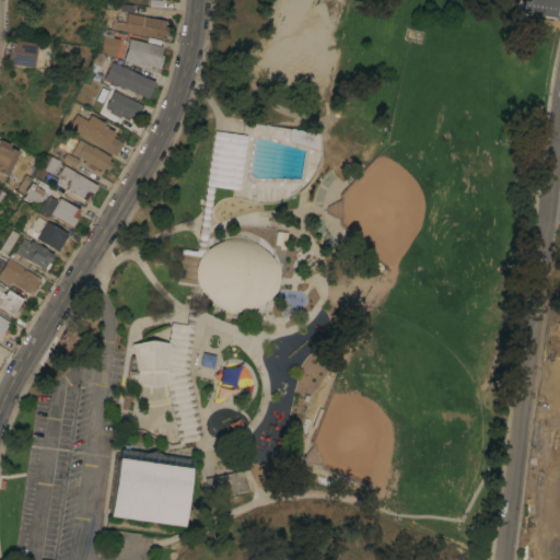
[(557,18),(558,0),(523,0),(522,13),(557,18)]
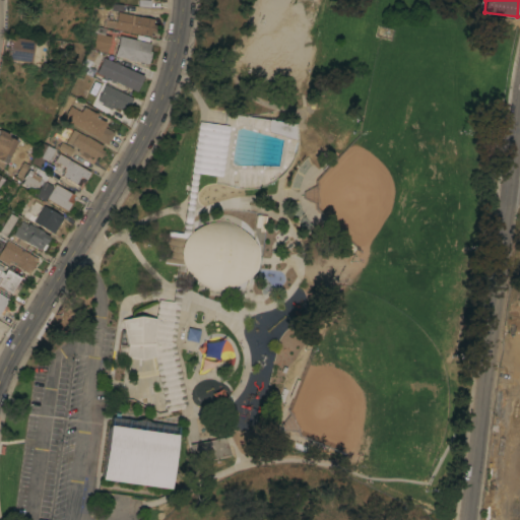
[(153,19),(152,23),(156,24),(154,31),(151,30),(150,36),(105,26),(106,18),(117,21),(119,11),(153,19)]
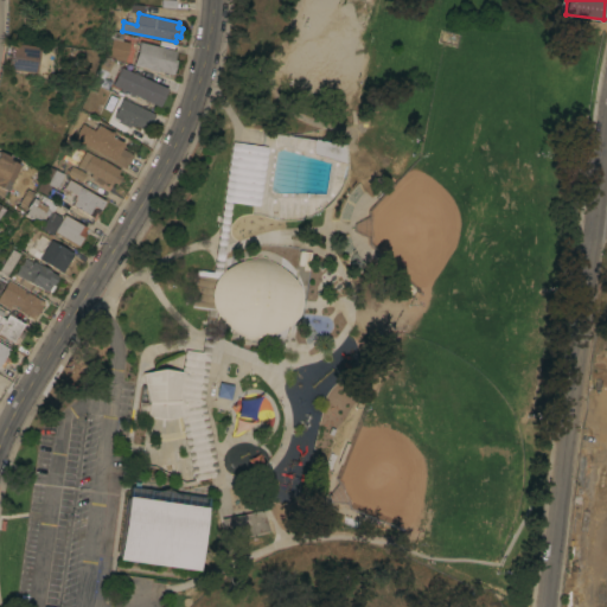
[(123,33),(122,40),(129,43),(126,62),(115,59),(116,57),(109,56),(113,38),(110,37),(112,30),(123,33)]
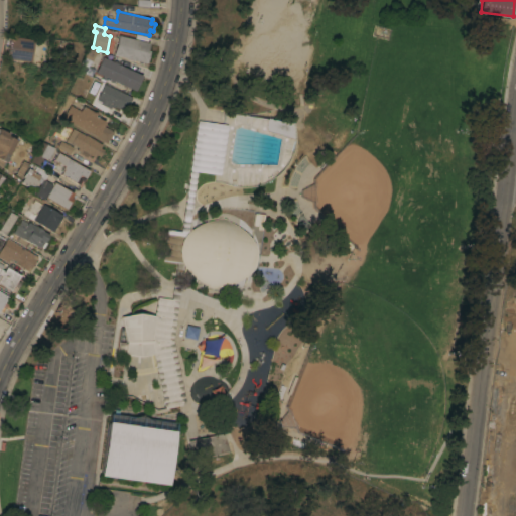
[(149,43),(147,49),(149,50),(146,63),(135,60),(134,60),(126,58),(126,57),(114,54),(119,35),(149,43)]
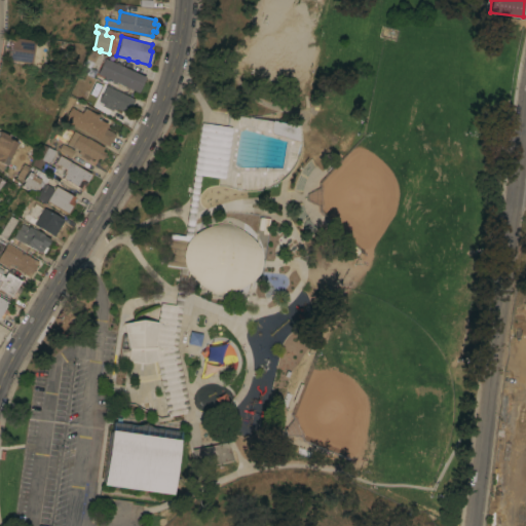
[(31,63),(7,60),(10,37),(34,40),(31,63)]
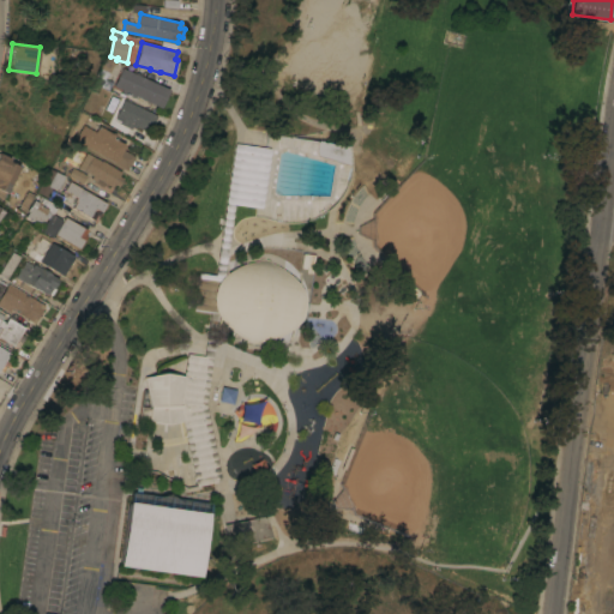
[(104,56),(114,61),(103,86),(94,83),(104,56)]
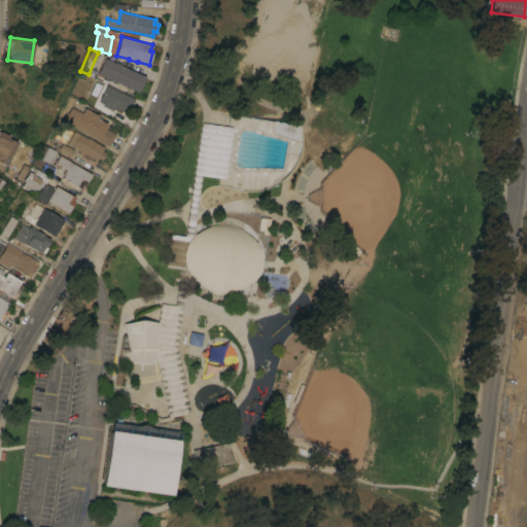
[(145,77),(138,93),(98,73),(106,58),(145,77)]
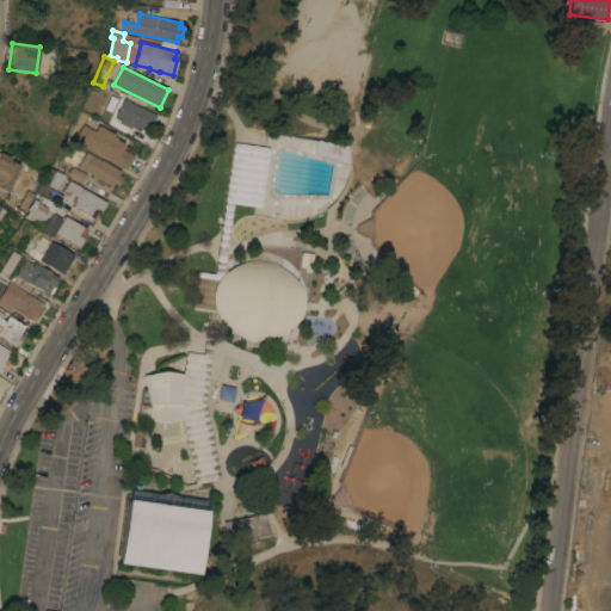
[(156,115),(150,128),(146,125),(144,129),(137,125),(136,128),(133,125),(131,129),(118,122),(121,119),(115,117),(123,100),(124,100),(125,99),(156,115)]
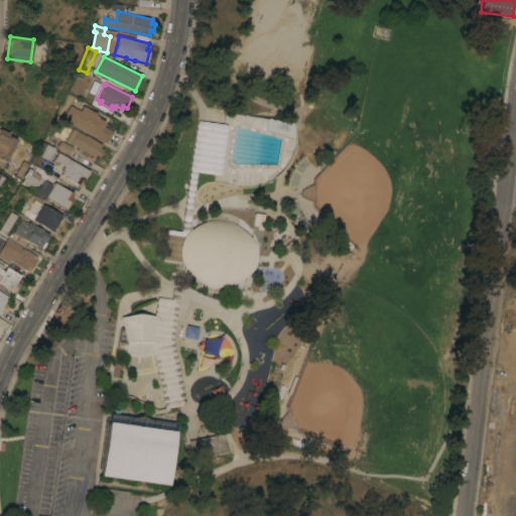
[(63,117),(71,105),(80,111),(84,106),(94,112),(95,111),(98,113),(96,116),(105,122),(104,125),(114,132),(107,143),(63,117)]
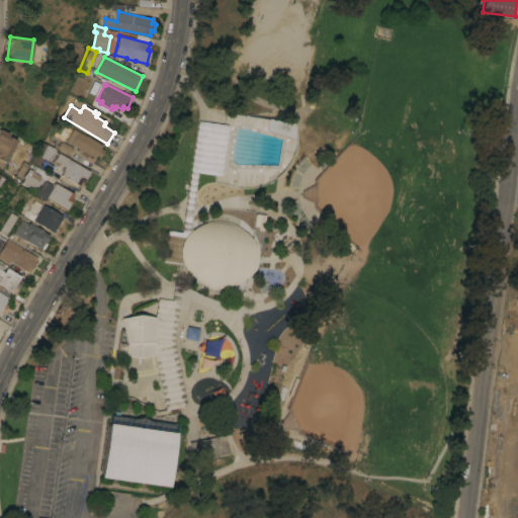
[(119,343),(126,344),(126,342),(122,318),(140,315),(156,317),(158,298),(172,300),(177,263),(164,262),(168,231),(182,232),(198,120),(229,125),(222,175),(198,172),(190,232),(195,228),(198,226),(210,222),(220,220),(221,219),(223,219),(227,220),(232,223),(242,230),(246,233),(249,237),(253,241),(256,246),(257,250),(257,255),(257,259),(256,264),(255,268),(252,271),(246,277),(240,281),(236,283),(225,287),(219,288),(214,288),(208,286),(199,281),(189,272),(186,268),(174,339),(187,406),(166,410),(155,355),(141,358),(118,354),(119,343)]
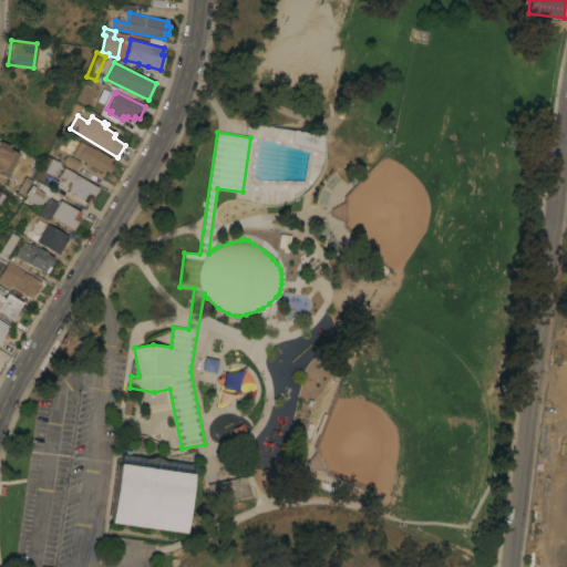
[(6,178),(0,175),(0,141),(10,146),(9,148),(18,154),(6,178)]
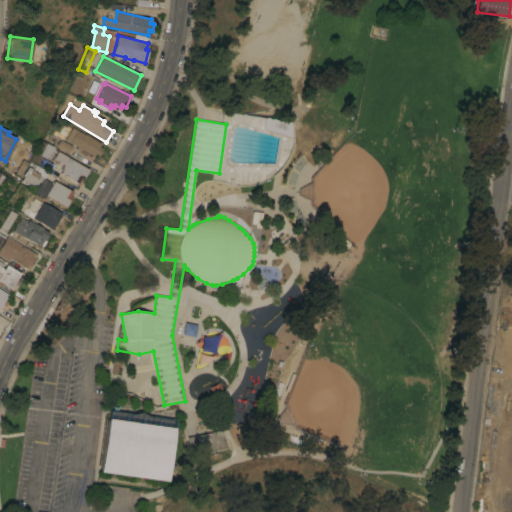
[(101,143),(99,147),(102,149),(99,155),(95,153),(93,156),(82,149),(81,151),(76,149),(77,146),(75,145),(75,144),(66,139),(72,127),(101,143)]
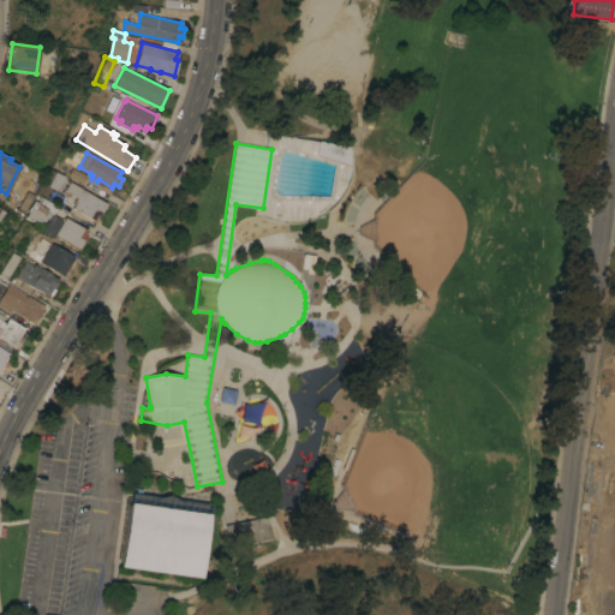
[(67,175),(72,167),(87,177),(82,185),(67,175)]
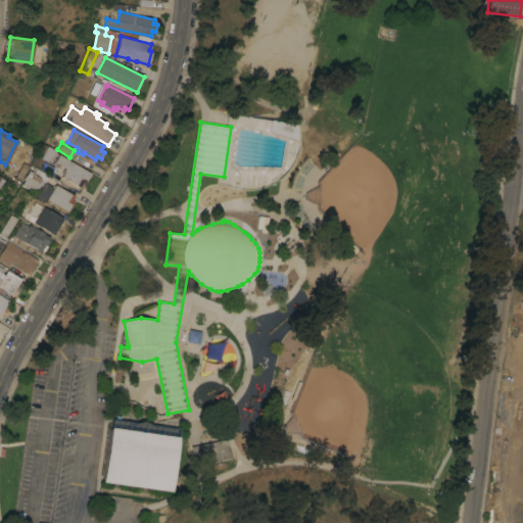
[(31,163),(42,143),(54,150),(51,157),(49,162),(43,159),(42,161),(54,168),(50,174),(31,163)]
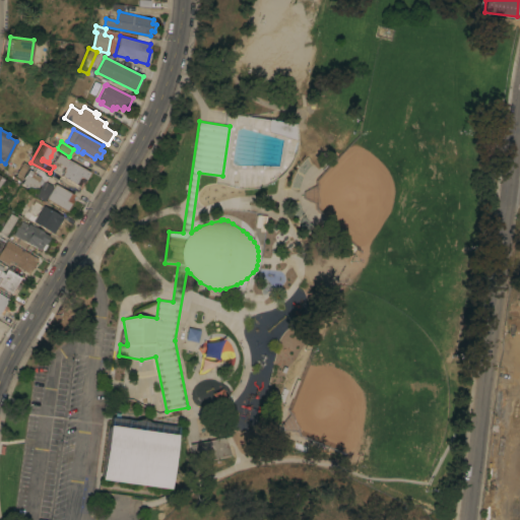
[(90,173),(83,183),(81,182),(78,186),(62,176),(65,171),(64,170),(65,168),(55,160),(60,153),(90,173)]
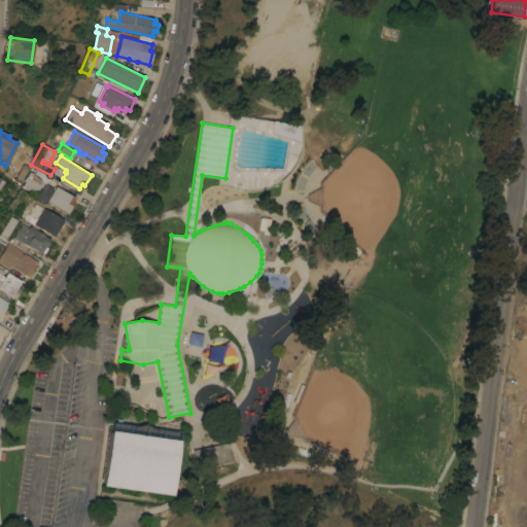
[(21,181),(15,178),(24,165),(30,168),(21,181)]
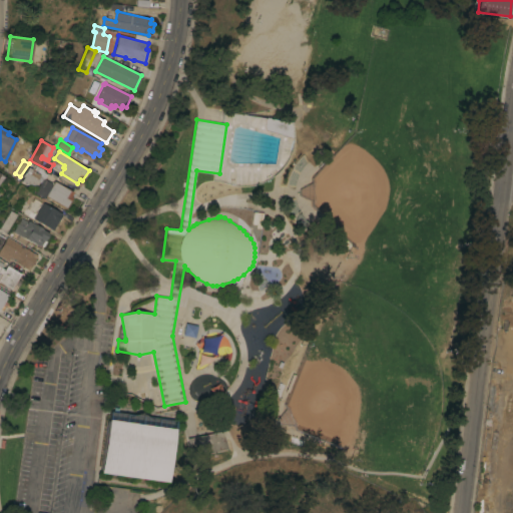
[(48,172),(44,178),(43,178),(41,182),(36,179),(32,187),(21,181),(26,172),(25,172),(28,166),(32,169),(32,170),(33,170),(37,165),(48,172)]
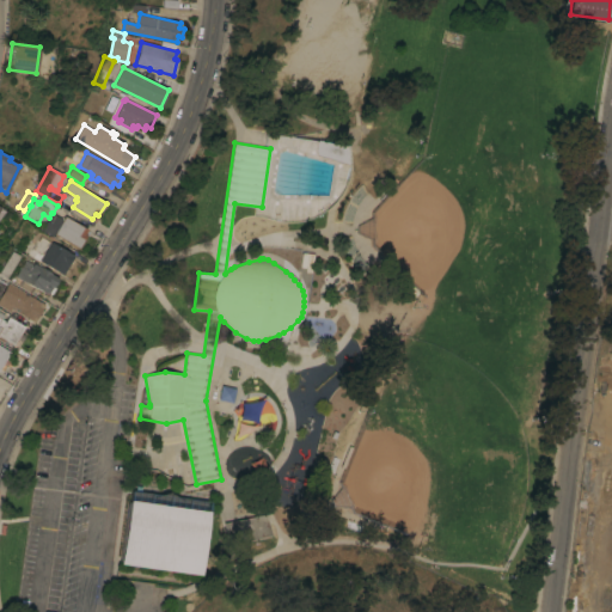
[(55,233),(66,216),(87,230),(84,234),(86,236),(79,248),(55,233)]
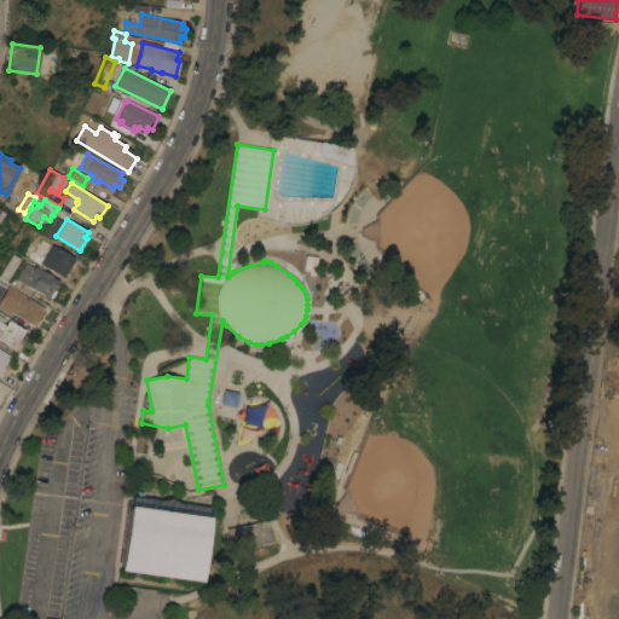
[(75,259),(69,268),(71,270),(65,279),(28,256),(33,249),(34,249),(41,237),(75,259)]
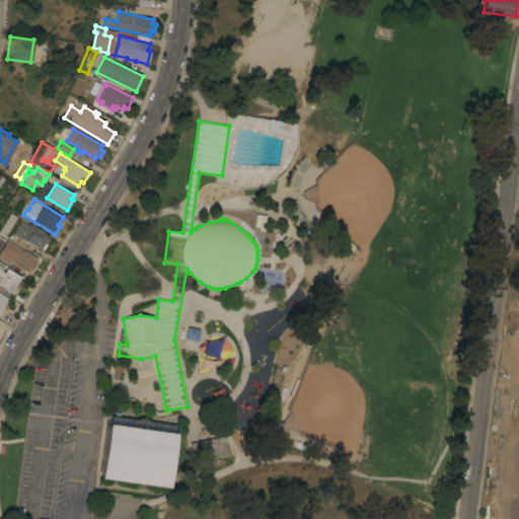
[(6,235),(0,231),(0,229),(11,213),(17,217),(6,235)]
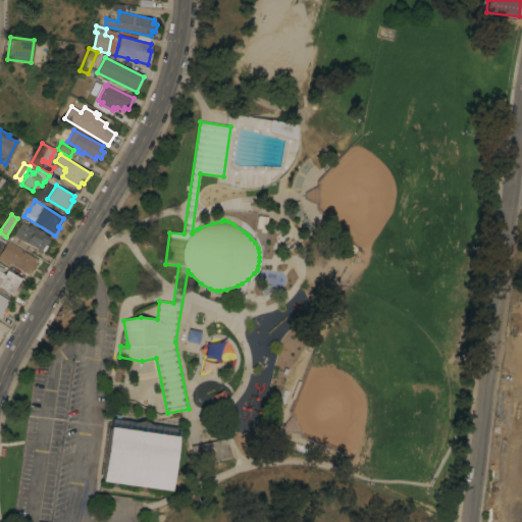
[(44,232),(44,233),(50,237),(48,240),(49,240),(47,244),(46,243),(46,245),(47,245),(44,251),(42,250),(41,251),(39,249),(38,250),(30,245),(28,250),(17,244),(19,240),(14,236),(22,221),(28,225),(24,229),(25,230),(30,224),(44,232)]
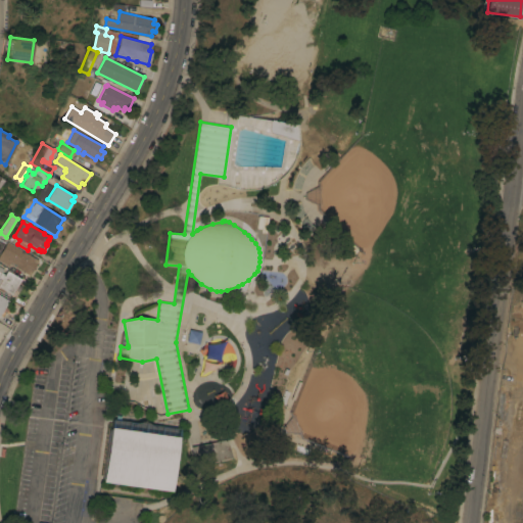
[(279,223),(277,239),(272,238),(272,232),(268,231),(269,222),(279,223)]
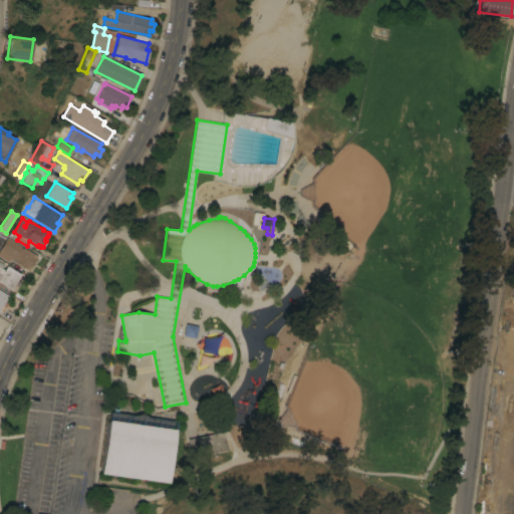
[(38,256),(29,270),(15,262),(16,260),(11,257),(8,261),(0,255),(0,249),(8,237),(38,256)]
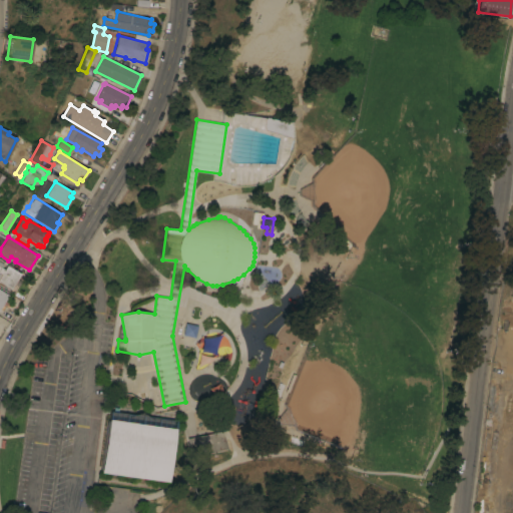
[(21,274),(18,279),(21,282),(18,286),(15,284),(12,289),(4,284),(3,287),(0,285),(0,261),(5,264),(2,268),(3,268),(0,273),(2,275),(8,266),(21,274)]
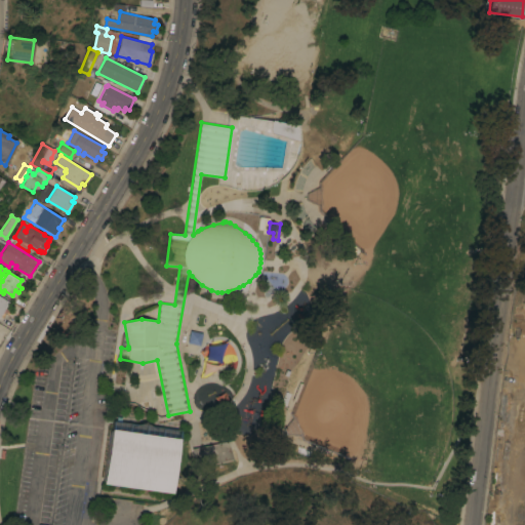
[(0,295),(8,301),(5,307),(8,310),(6,314),(2,312),(0,316),(0,295)]
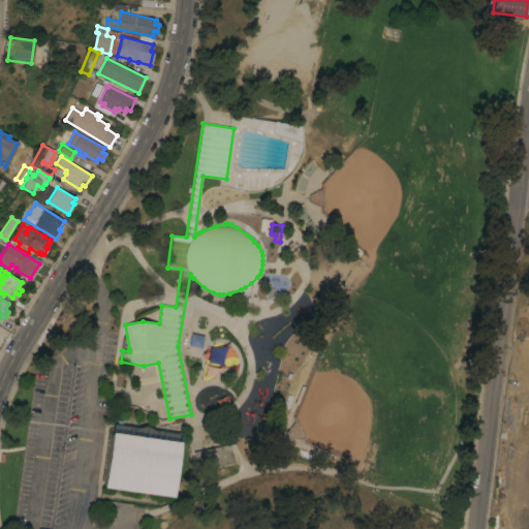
[(179,442),(170,497),(102,487),(111,432),(179,442)]
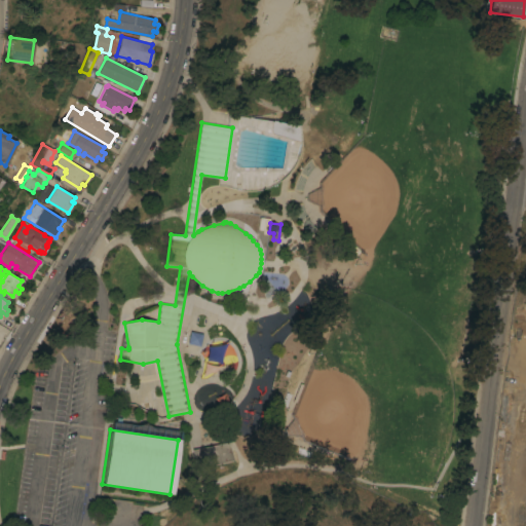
[(228,442),(232,460),(195,467),(191,449),(228,442)]
